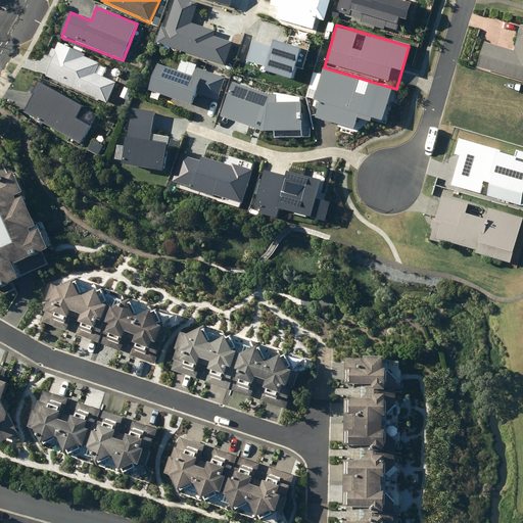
[(480,42),(473,66),(522,80),(522,29),(515,28),(509,50),(480,42)]
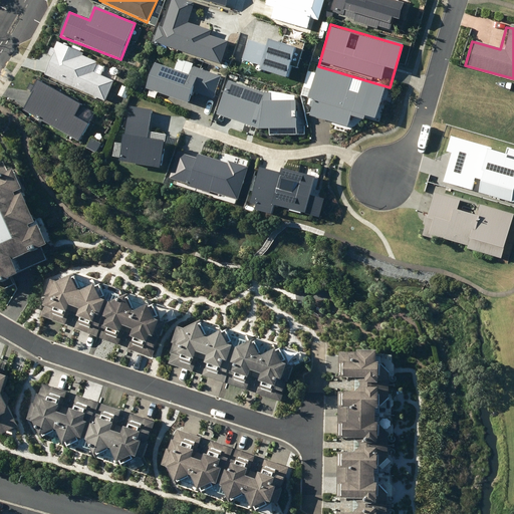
[(118,69),(58,44),(44,76),(104,102),(118,69)]
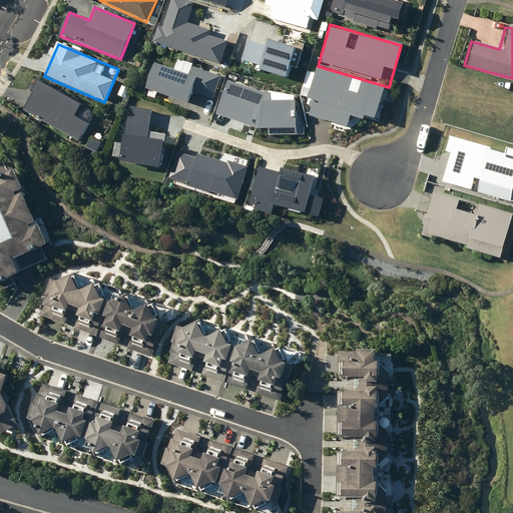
[(389,87),(318,66),(308,99),(313,101),(309,115),(349,127),(353,112),(379,120),(389,87)]
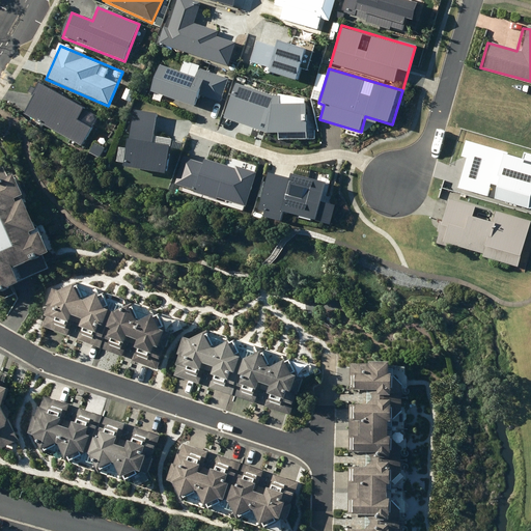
[(278,104),(278,96),(235,83),(223,117),(264,133),(307,134),(307,104),(278,104)]
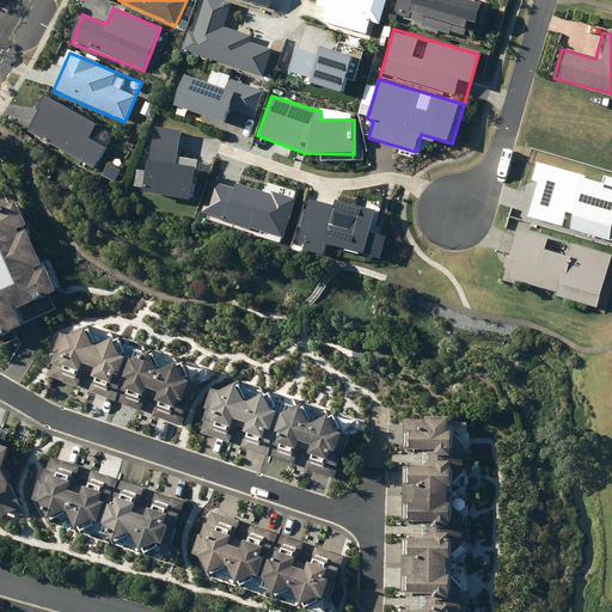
[(99,124),(46,97),(26,133),(95,169),(108,145),(93,136),(99,124)]
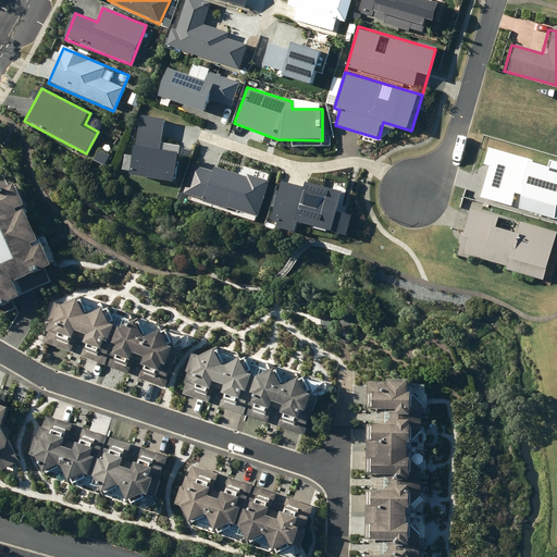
[(166,119),(140,115),(133,177),(176,183),(180,153),(162,151),(166,119)]
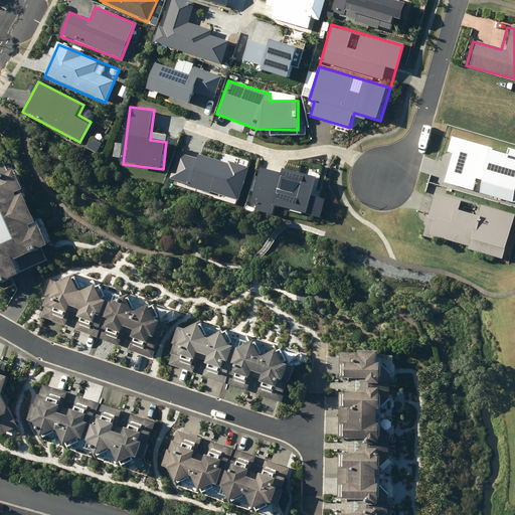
[(276,206),(323,220),(328,200),(311,195),(317,176),(283,167),(281,173),(261,167),(248,209),(274,216),(276,206)]
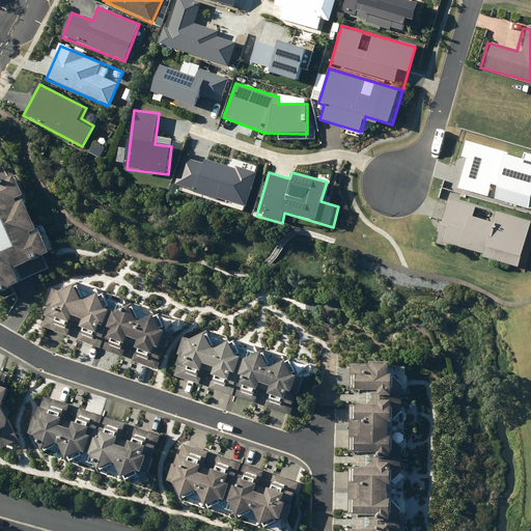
[(0,298),(28,285),(26,279),(50,269),(46,258),(56,254),(55,252),(43,224),(40,225),(30,202),(23,204),(22,201),(25,199),(15,175),(0,180),(0,298)]
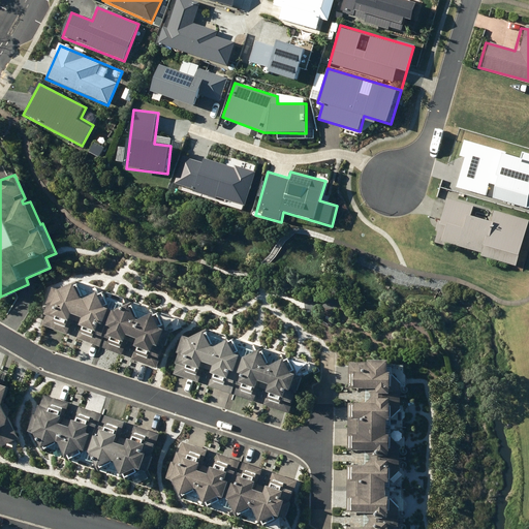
[(448,196),(441,221),(438,220),(435,230),(438,231),(435,243),(515,267),(528,220),(496,211),(493,222),(471,216),(474,204),(448,196)]
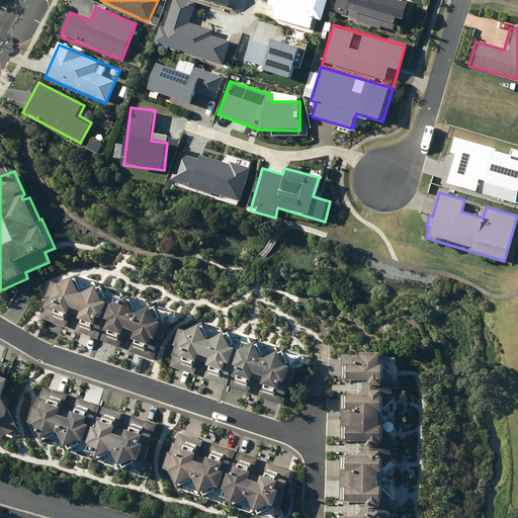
[(51,281),(37,317),(62,325),(66,313),(70,314),(71,313),(75,315),(83,292),(82,292),(76,278),(60,285),(51,281)]
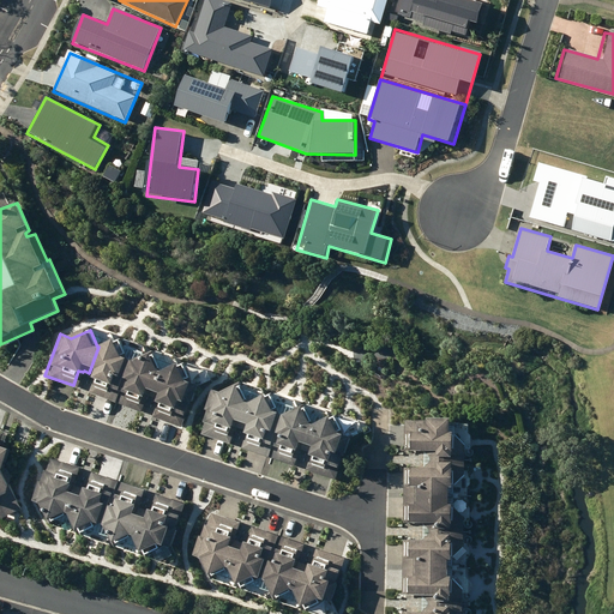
[(90,373),(84,391),(113,402),(130,359),(126,357),(118,341),(101,348),(98,347),(89,373),(90,373)]
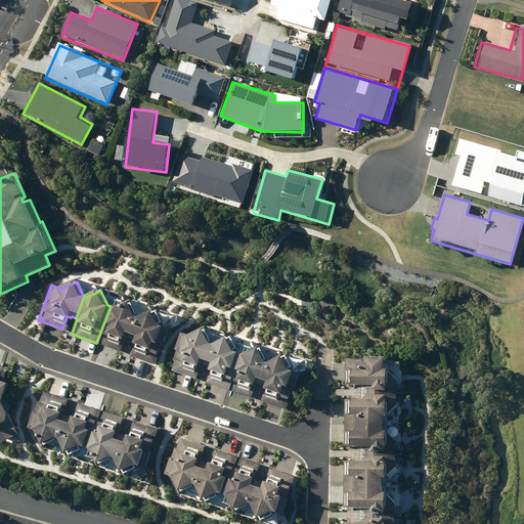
[(111,306),(96,343),(117,350),(121,338),(126,339),(127,338),(131,339),(139,317),(138,316),(131,300),(114,307),(111,306)]
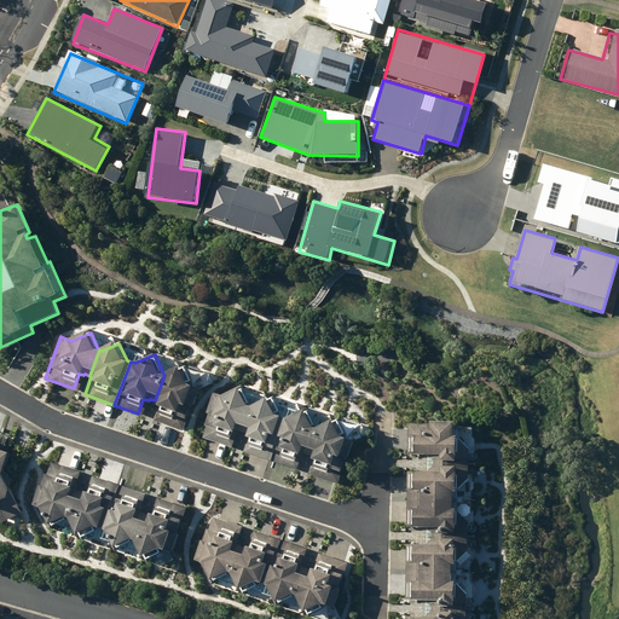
[(155,400),(156,401),(150,418),(179,429),(184,417),(186,418),(190,408),(187,406),(195,386),(191,385),(183,366),(166,375),(165,375),(155,400)]
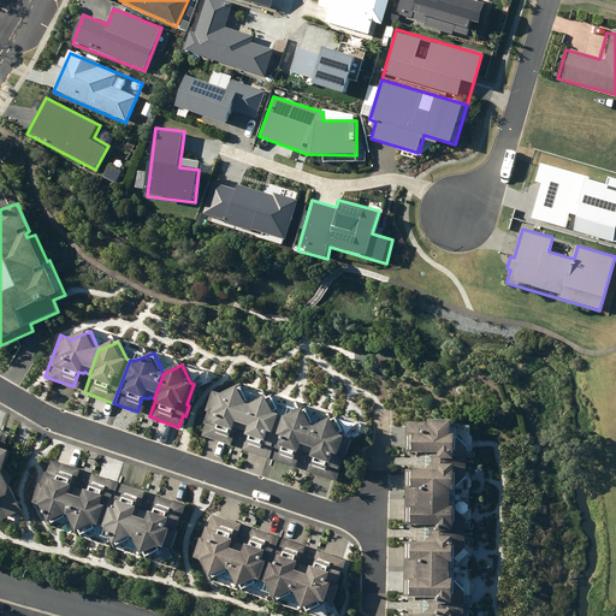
[(220,394),(206,437),(235,445),(240,431),(244,433),(246,431),(250,433),(259,407),(259,406),(252,394),(248,386),(229,396),(220,394)]
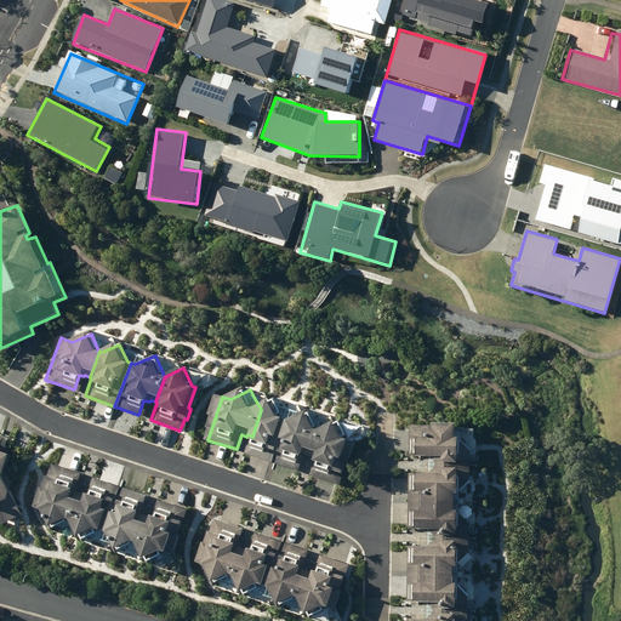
[(254,437),(249,454),(279,465),(294,421),(283,400),(267,408),(263,410),(261,410),(252,437),(254,437)]
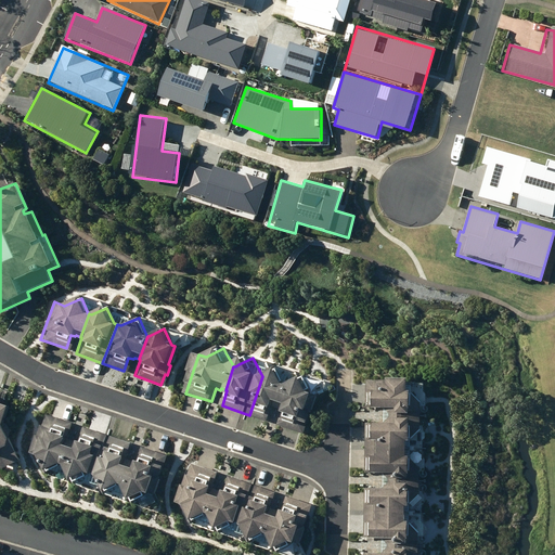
[(262,376),(249,415),(270,422),(274,408),(279,410),(280,409),(285,410),(293,386),(292,386),(283,369),(268,376),(266,377),(262,376)]
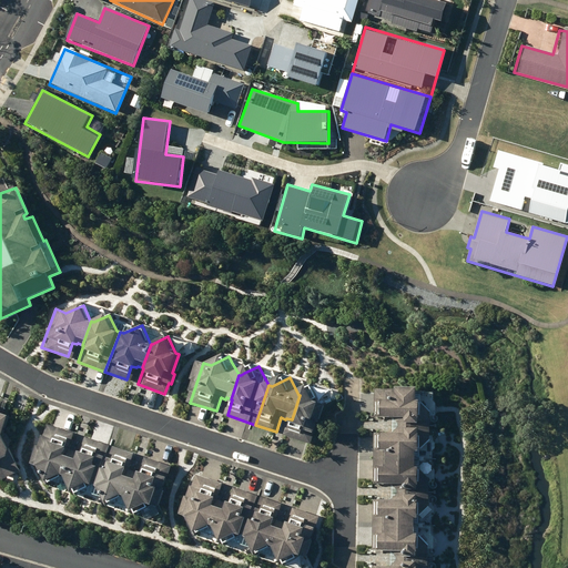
[(293,421),(287,436),(314,445),(318,433),(322,435),(325,423),(327,424),(333,406),(325,404),(316,387),(301,396),(300,395),(292,419),(293,421)]
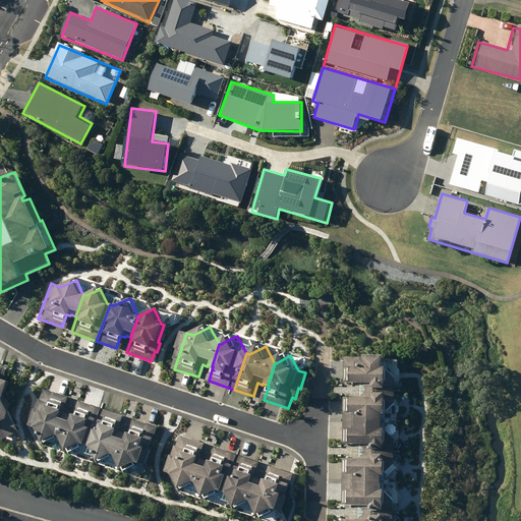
[(392,369),(393,358),(347,357),(346,391),(402,392),(402,381),(395,373),(396,369),(392,369)]
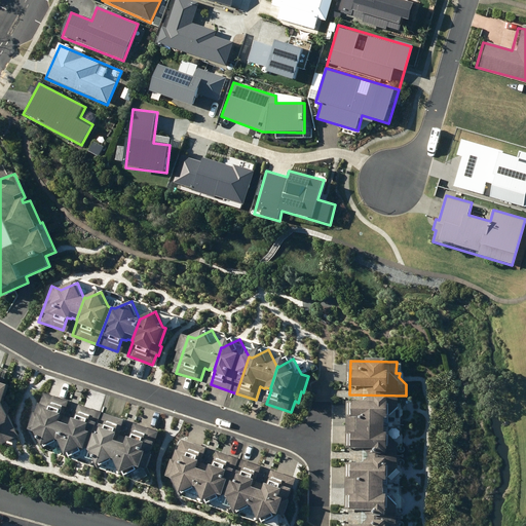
[(0,438),(4,446),(23,437),(15,421),(15,419),(8,405),(14,386),(4,383),(5,380),(2,379),(4,373),(0,371),(0,438)]
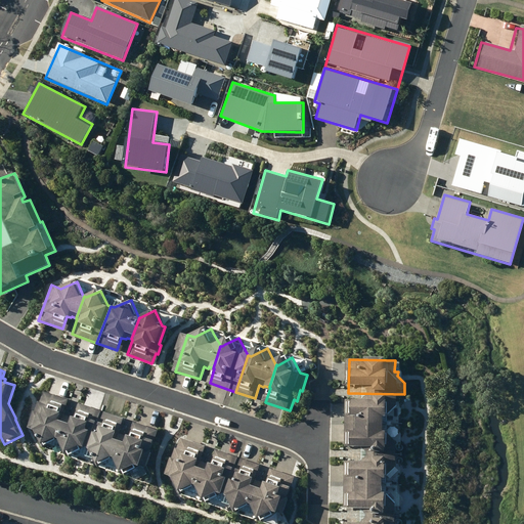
[(37,413),(33,426),(35,427),(34,429),(42,431),(50,447),(66,440),(67,440),(74,418),(70,417),(71,415),(68,413),(72,400),(47,392),(40,415),(37,413)]
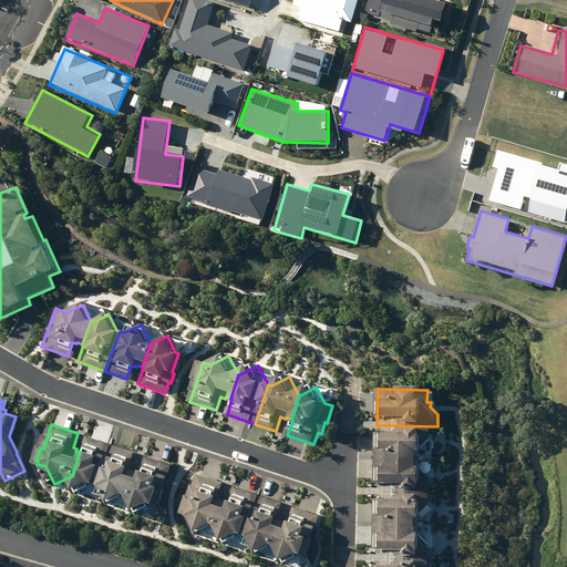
[(377,425),(377,460),(426,461),(426,453),(429,453),(429,447),(436,440),(437,426),(377,425)]
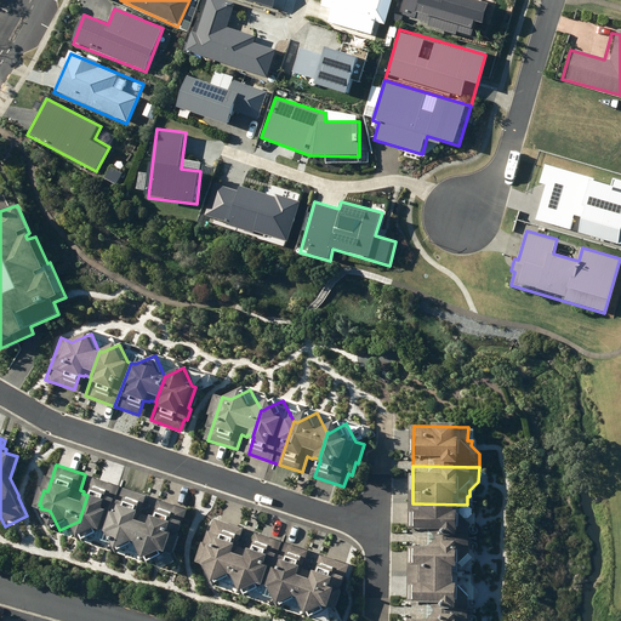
[(108,531),(123,486),(96,478),(90,496),(87,495),(79,522),(81,522),(91,542),(106,535),(104,533),(107,531),(108,531)]
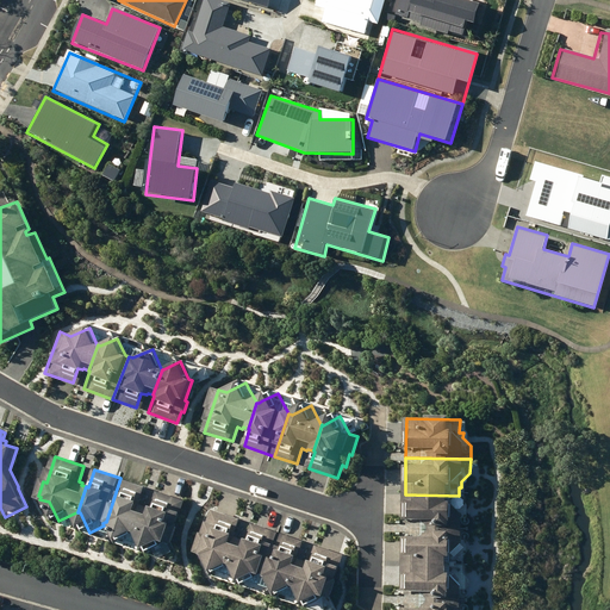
[(120,478),(106,522),(112,524),(122,543),(141,534),(142,534),(150,508),(147,506),(147,504),(142,503),(147,487),(120,478)]
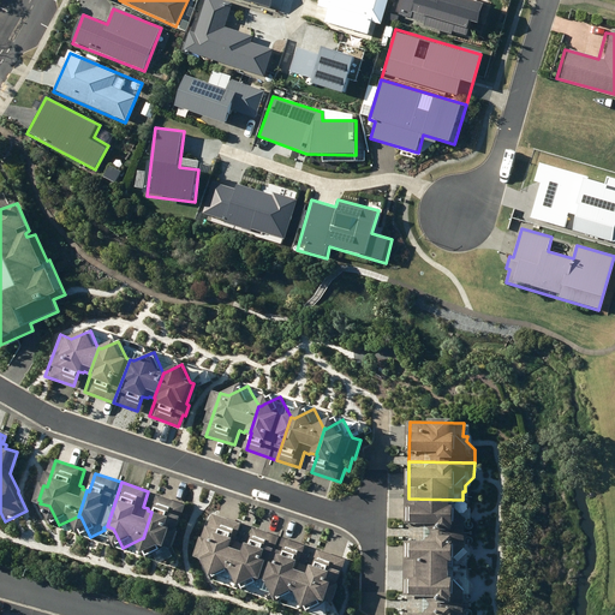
[(185,518),(189,506),(160,496),(154,513),(151,512),(143,538),(144,539),(154,559),(168,551),(167,549),(169,548),(180,551),(186,531),(185,531),(189,519),(185,518)]
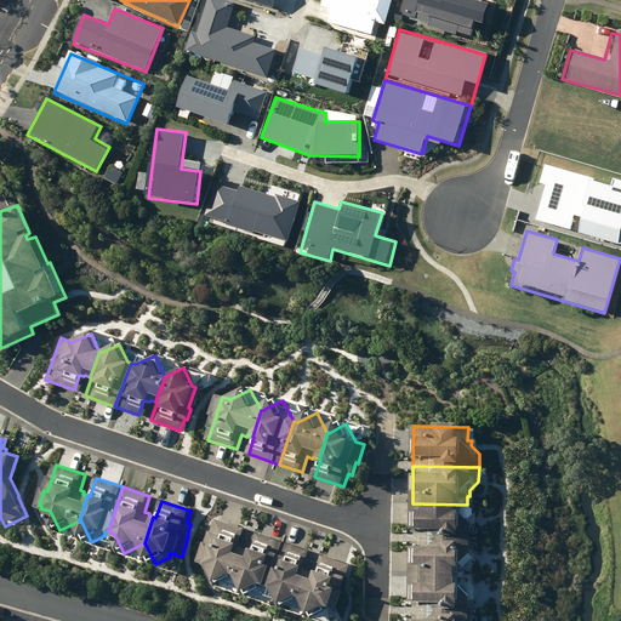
[(466,513),(467,505),(412,503),(411,540),(478,541),(478,527),(469,518),(469,513),(466,513)]
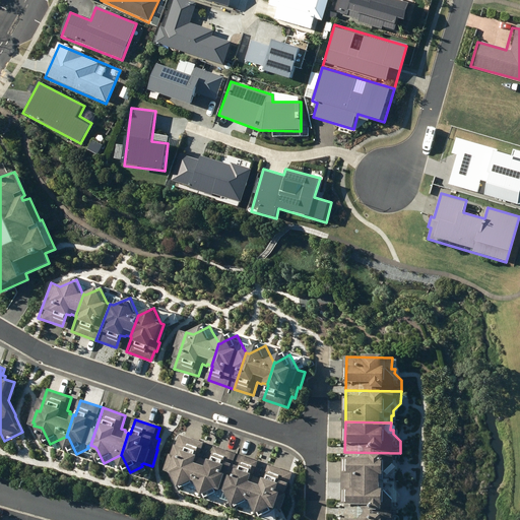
[(172,470),(171,472),(179,474),(187,490),(201,482),(202,483),(210,461),(205,460),(206,457),(202,456),(206,444),(182,435),(175,457),(173,457),(169,469),(172,470)]
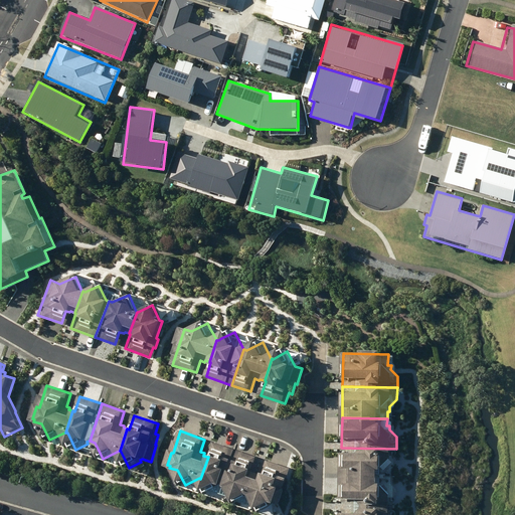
[(208,457),(200,479),(202,479),(209,493),(223,486),(227,487),(239,451),(214,443),(209,458),(208,457)]
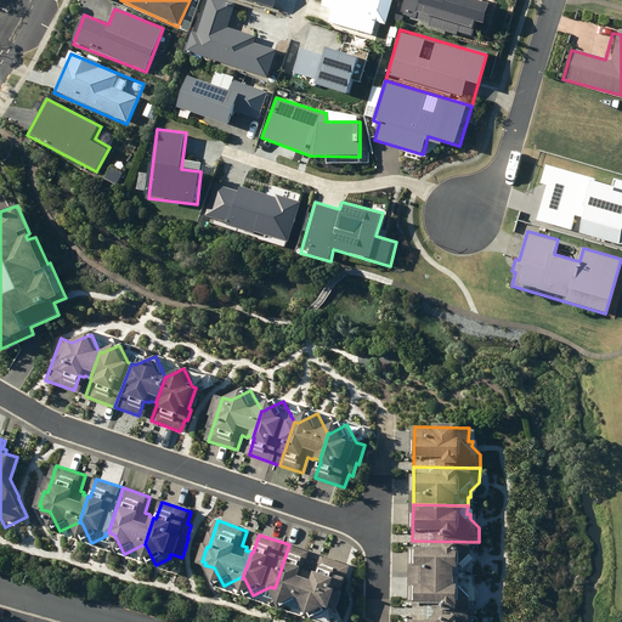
[(412,541),(412,577),(465,578),(465,570),(469,570),(469,564),(479,555),(479,542),(412,541)]
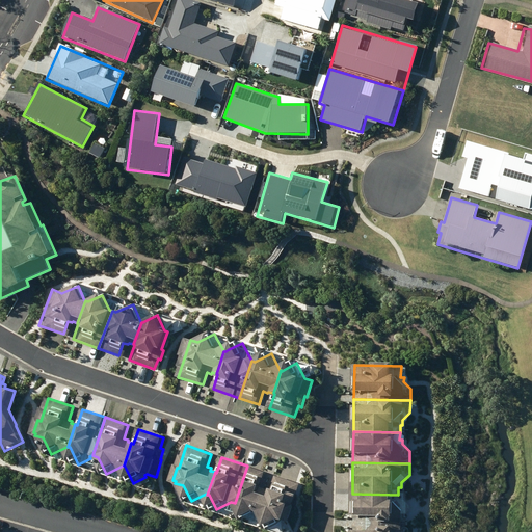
[(247,466),(235,503),(241,505),(248,520),(262,512),(263,513),(270,491),(266,489),(267,487),(262,485),(267,472),(247,466)]
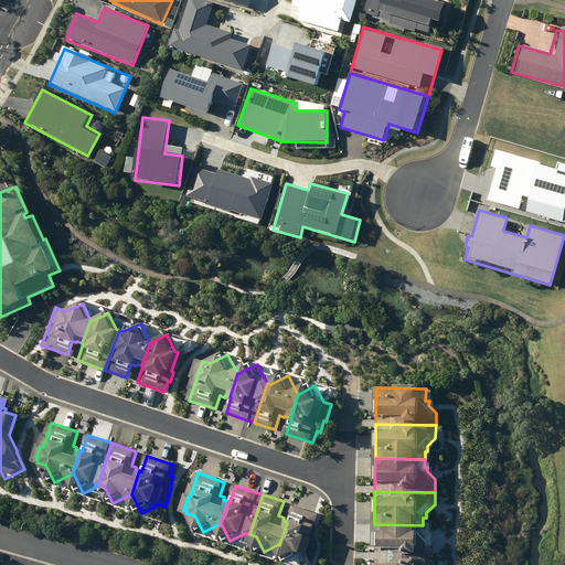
[(317,540),(321,528),(317,525),(321,514),(295,505),(289,522),(287,522),(279,545),(281,545),(289,561),(304,553),(312,556),(318,541),(317,540)]
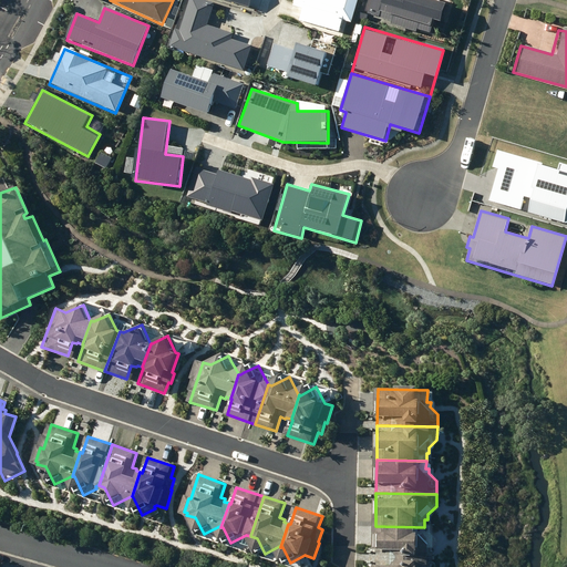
[(375,526),(375,559),(435,560),(435,548),(428,539),(428,535),(424,535),(424,527),(375,526)]
